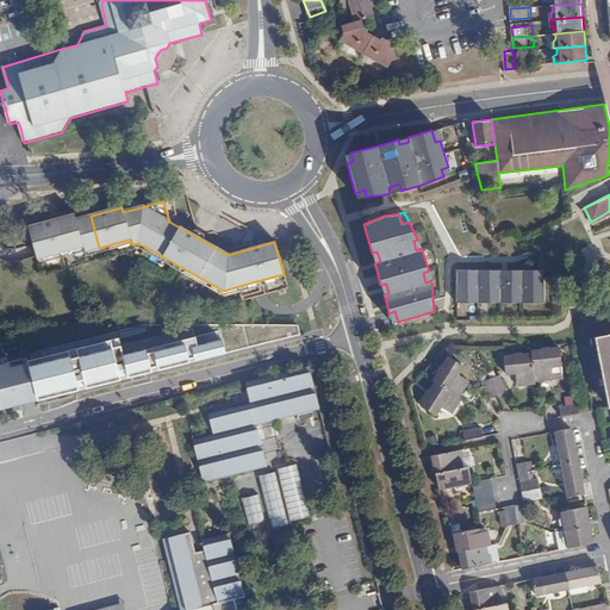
[(83,251),(99,248),(91,216),(75,221),(73,215),(27,228),(32,248),(36,260),(82,248),(83,251)]
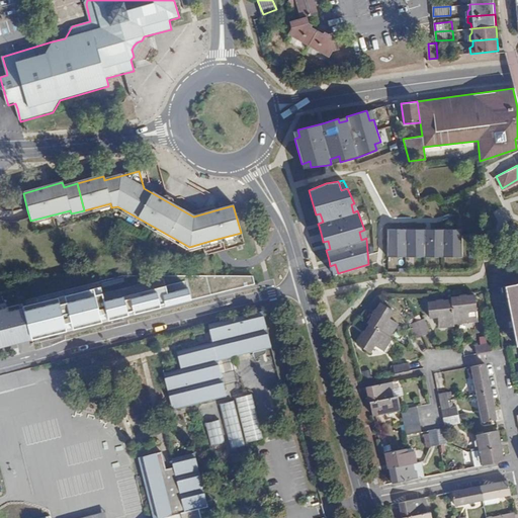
[(386,229),(386,250),(395,250),(397,256),(406,256),(406,250),(413,250),(415,256),(424,256),(424,251),(431,251),(433,256),(442,256),(442,251),(449,251),(451,256),(460,256),(460,229),(442,229),(442,235),(406,235),(406,229),(386,229)]
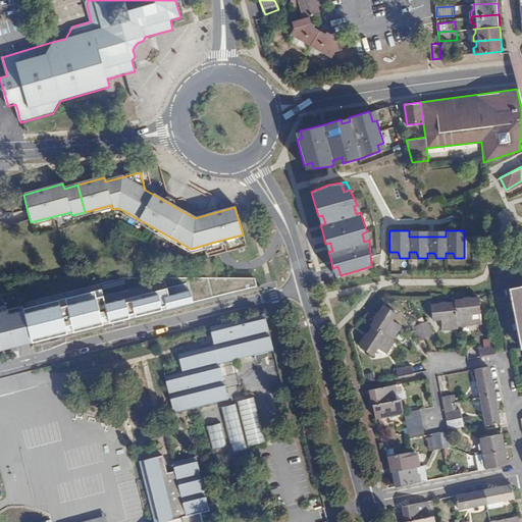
[(22,306),(33,343),(248,289),(245,277),(191,277),(112,294),(109,283),(22,306)]
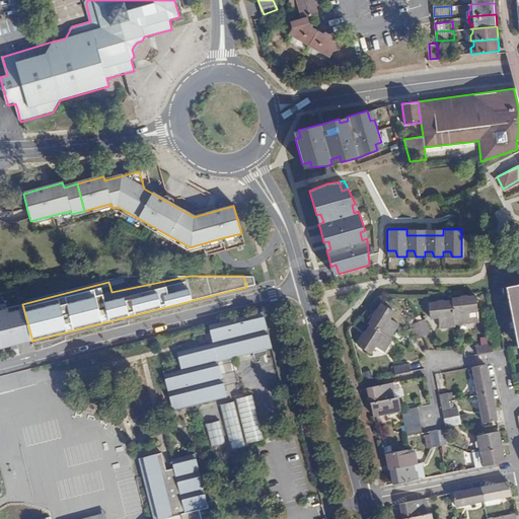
[(518,283),(506,286),(509,301),(518,298),(518,283)]
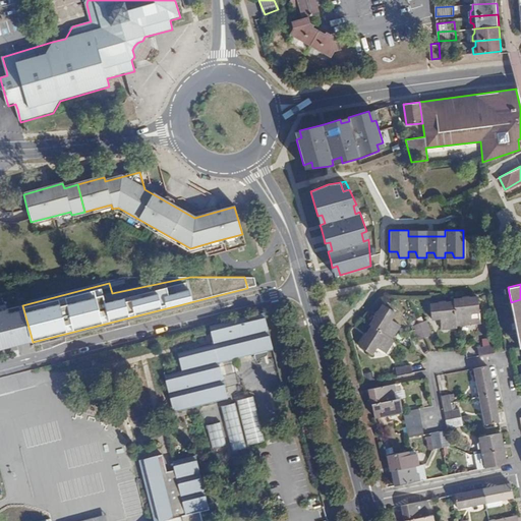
[(461,299),(454,299),(454,302),(456,324),(471,323),(471,311),(479,311),(477,297),(470,298),(469,296),(461,297),(461,299)]
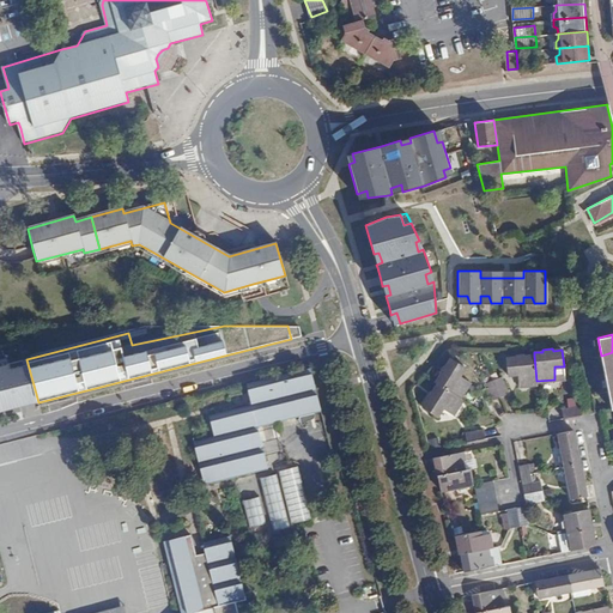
[(612,352),(601,356),(605,374),(612,371),(612,352)]
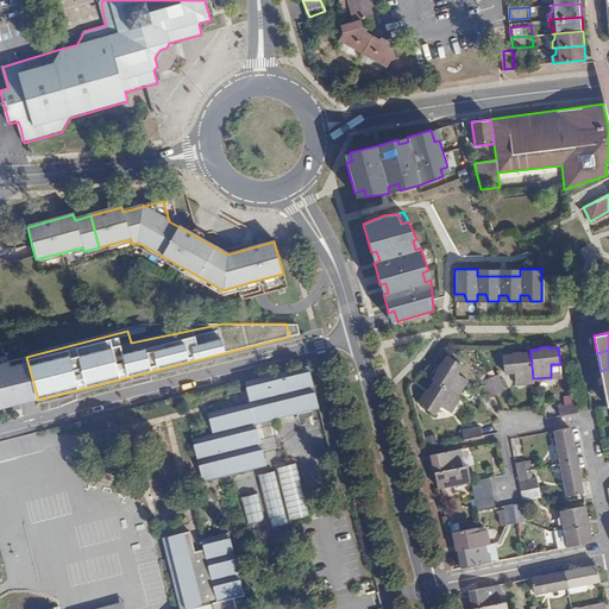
[(533,378),(531,353),(520,353),(520,352),(512,353),(512,356),(503,356),(504,372),(514,371),(515,383),(533,382),(533,378)]
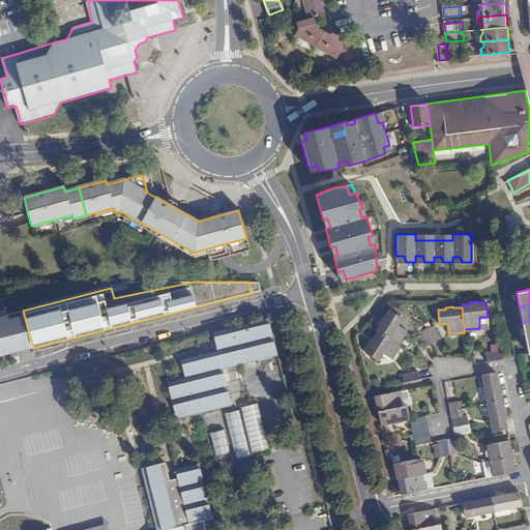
[(381,323),(376,330),(378,331),(399,344),(407,330),(398,324),(402,318),(389,310),(385,317),(384,316),(380,322),(381,323)]
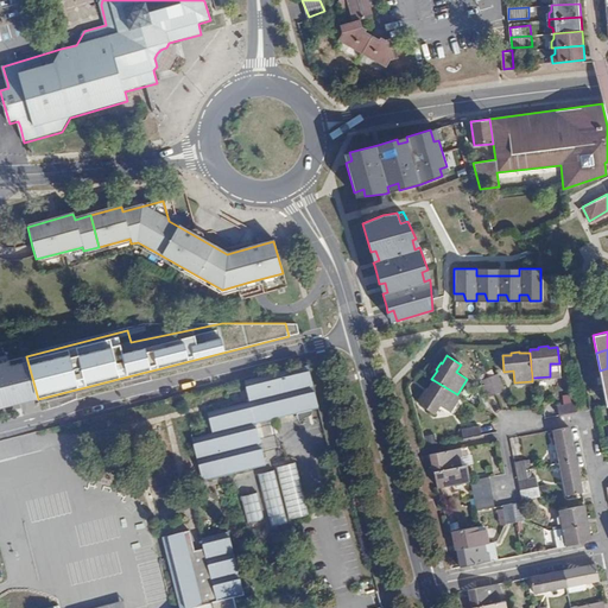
[(0,409),(38,399),(26,356),(0,362),(0,409)]
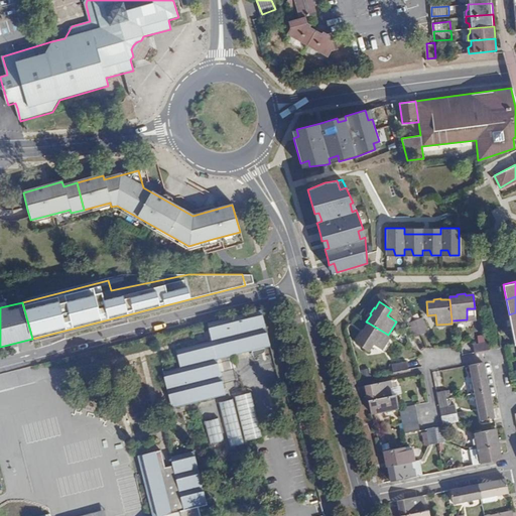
[(269,347),(260,310),(208,325),(212,343),(176,352),(180,369),(162,373),(171,409),(225,396),(216,360),(269,347)]
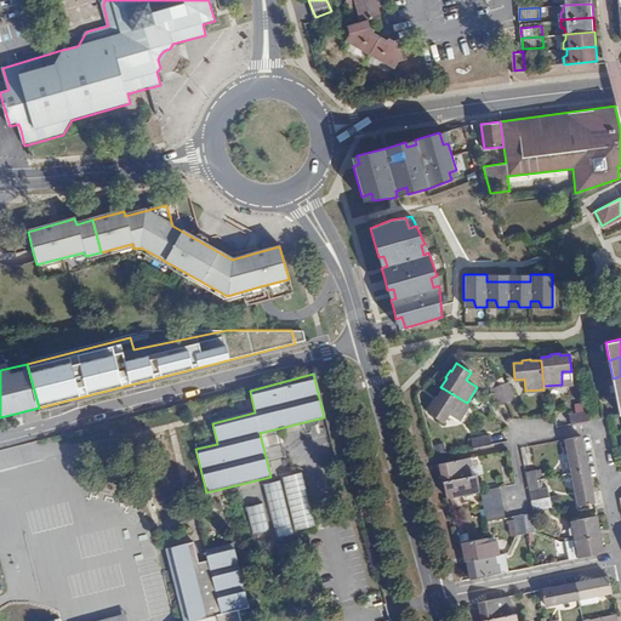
[(508,382),(499,385),(506,402),(514,398),(508,382)]
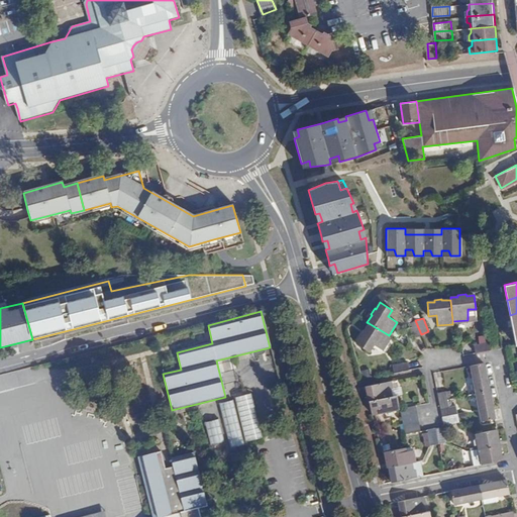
[(421,334),(415,320),(408,323),(413,337),(421,334)]
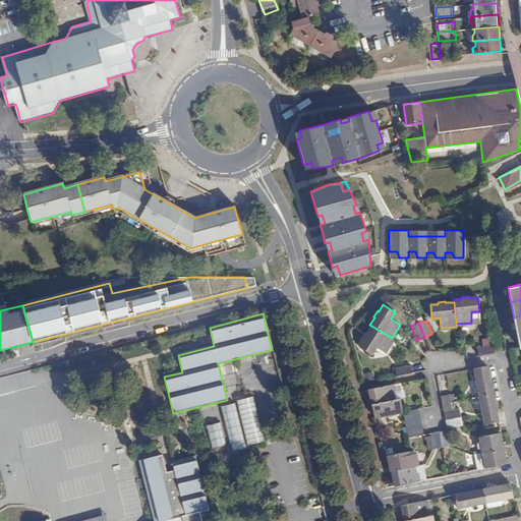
[(392,338),(371,326),(367,333),(366,333),(362,338),(363,340),(359,346),(371,354),(375,347),(385,352),(394,339),(392,338)]
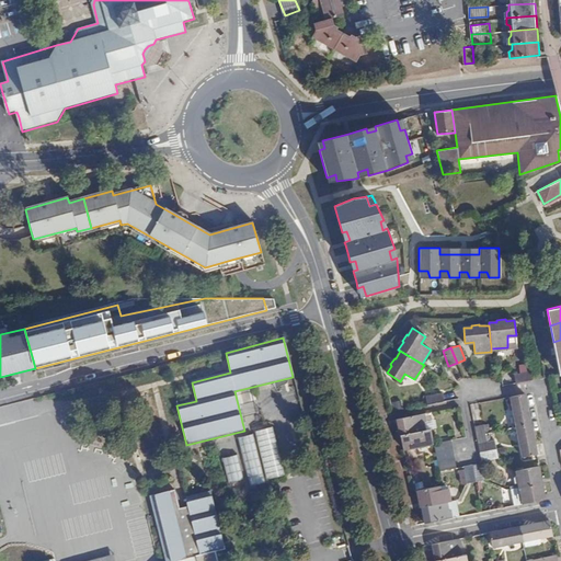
[(533,379),(531,376),(530,370),(513,374),(515,382),(533,379)]
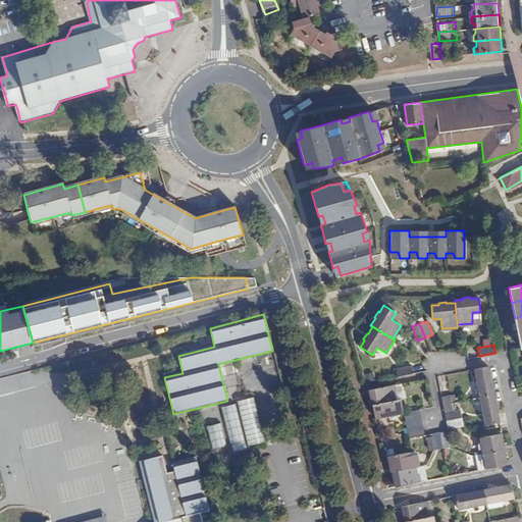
[(397,368),(398,376),(413,373),(411,365),(397,368)]
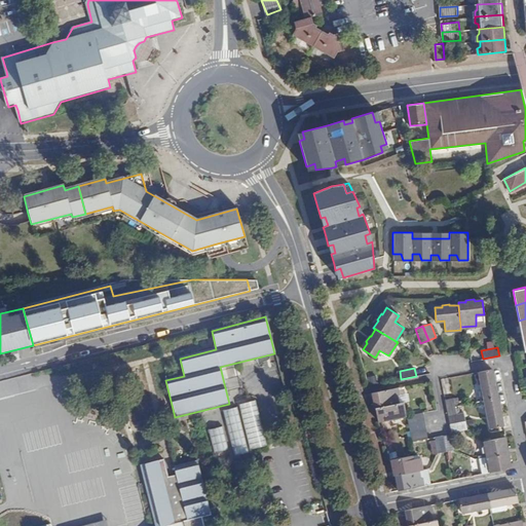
[(479,372),(484,400),(497,397),(492,369),(479,372)]
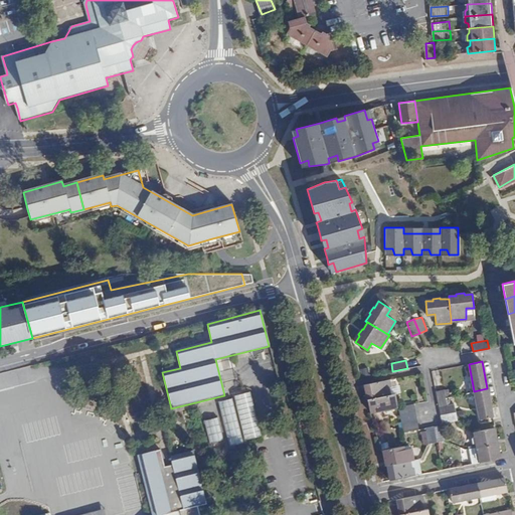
[(366,399),(367,399),(390,395),(389,386),(390,386),(389,379),(363,384),(366,399)]
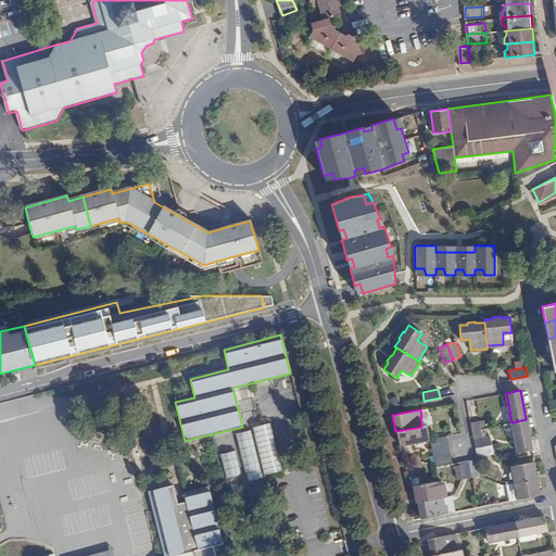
[(518,453),(532,450),(526,419),(512,422),(518,453)]
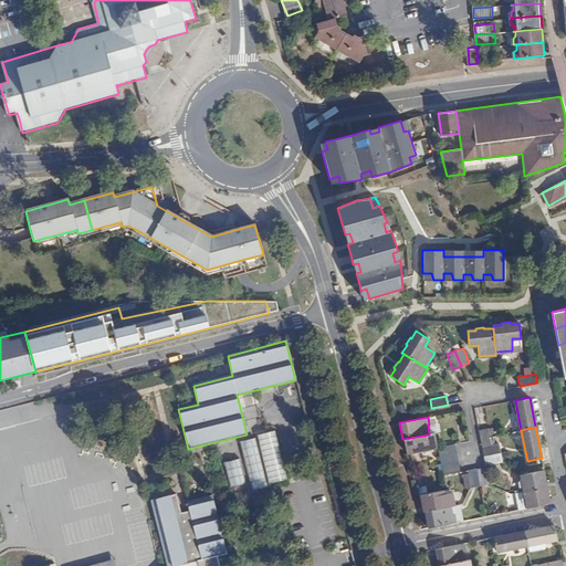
[(479,430),(482,447),(491,446),(490,439),(489,437),(489,433),(488,429),(479,430)]
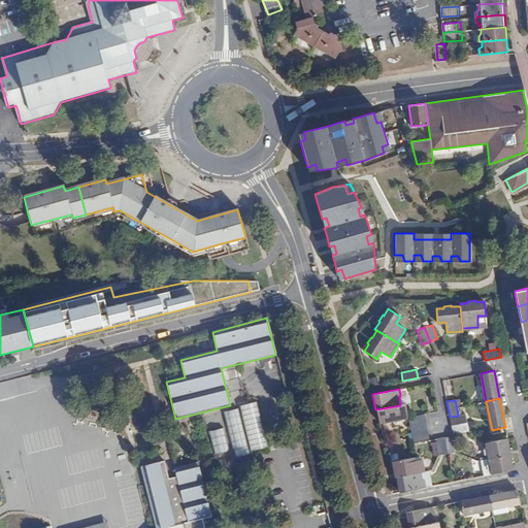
[(257,402),(239,406),(251,452),(268,448),(257,402)]
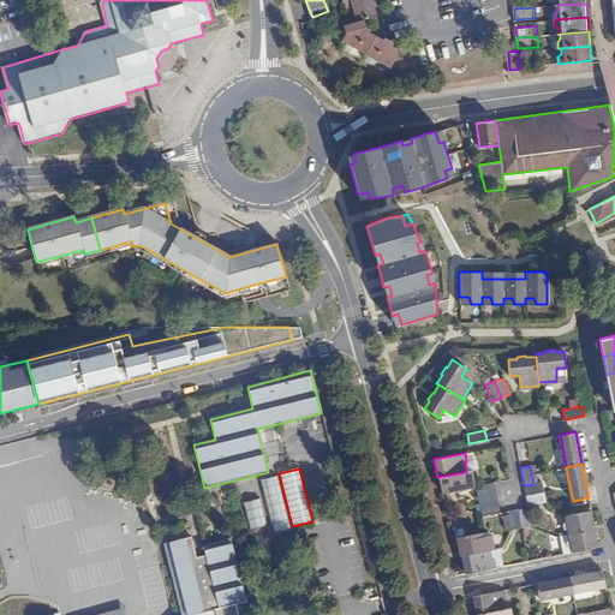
[(439,477),(442,493),(476,485),(472,471),(466,472),(439,477)]
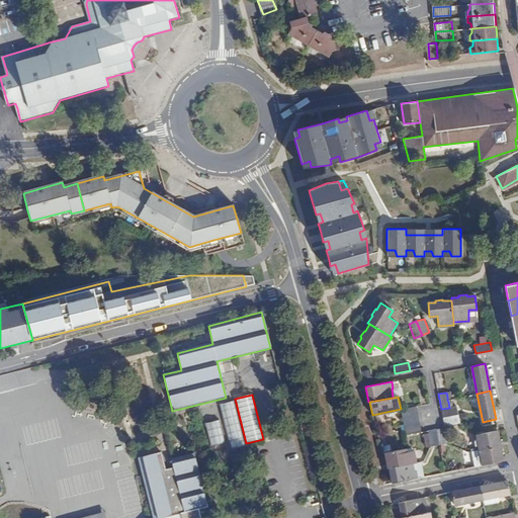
[(220,406),(231,450),(245,446),(233,402),(220,406)]
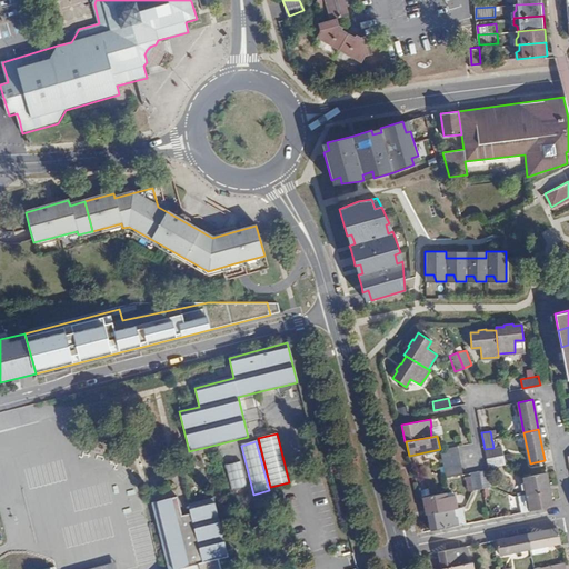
[(457,446),(440,449),(441,458),(459,455),(457,446)]
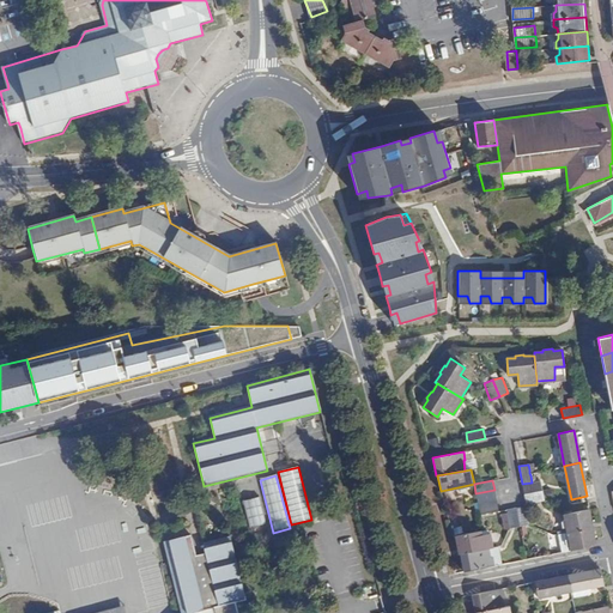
[(522,484),(525,495),(541,491),(540,481),(535,481),(532,483),(522,484)]
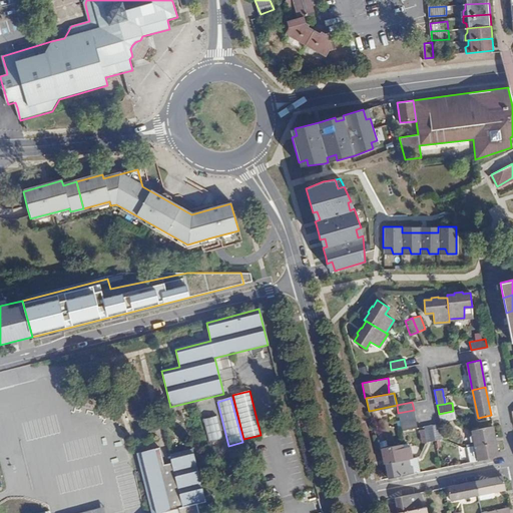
[(414,410),(398,413),(400,421),(415,419),(414,410)]
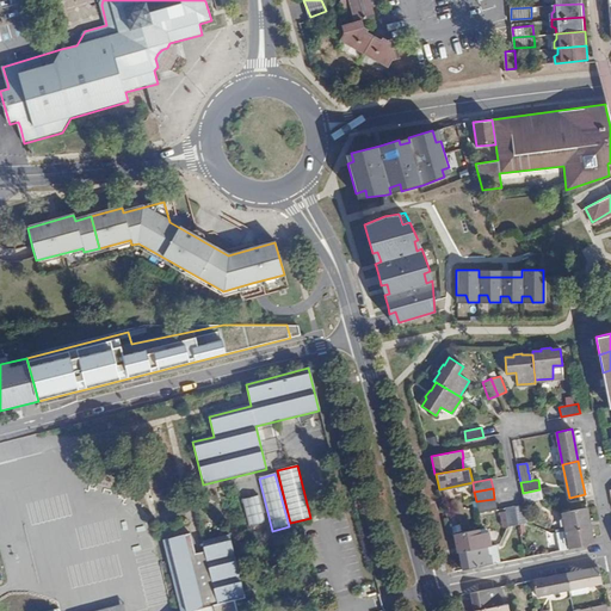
[(523,493),(524,501),(542,499),(539,489),(523,493)]
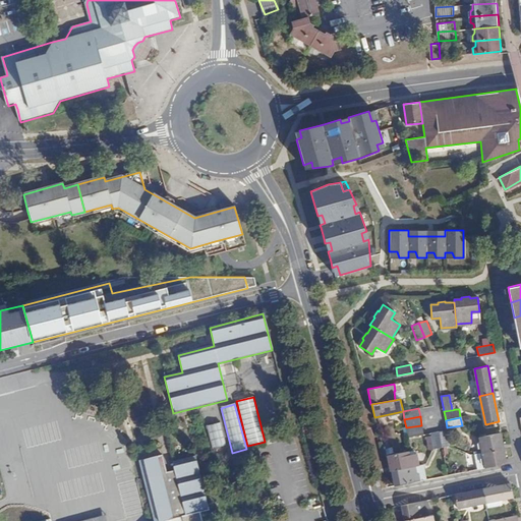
[(226,446),(221,423),(207,426),(213,450),(226,446)]
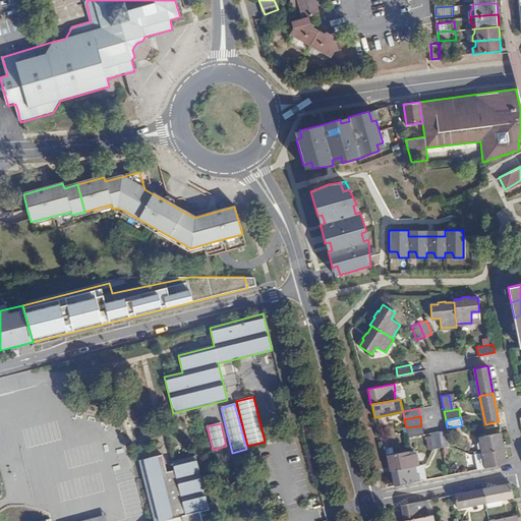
[(406,427),(408,437),(423,435),(421,425),(406,427)]
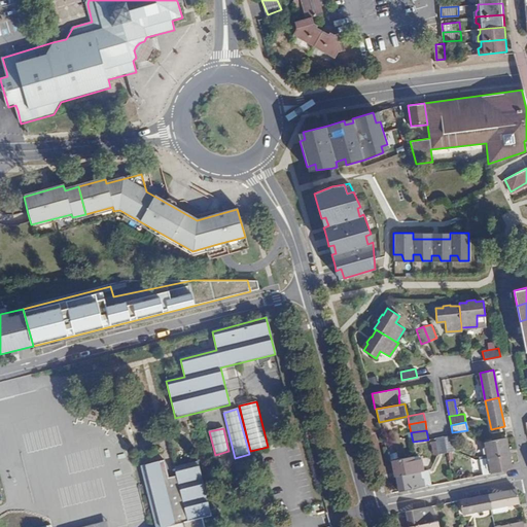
[(444,436),(447,451),(454,450),(452,434),(444,436)]
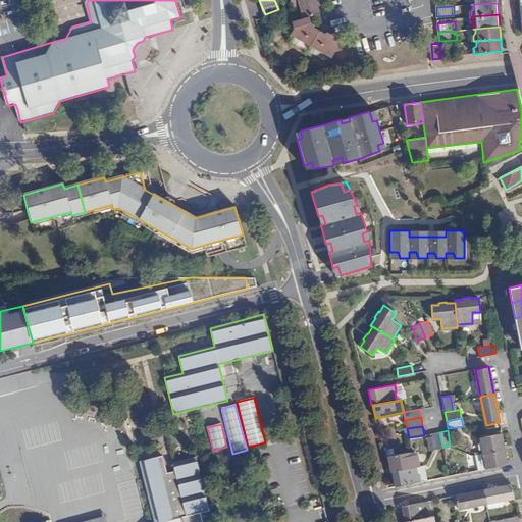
[(434,449),(442,447),(439,432),(431,433),(432,436),(434,449)]
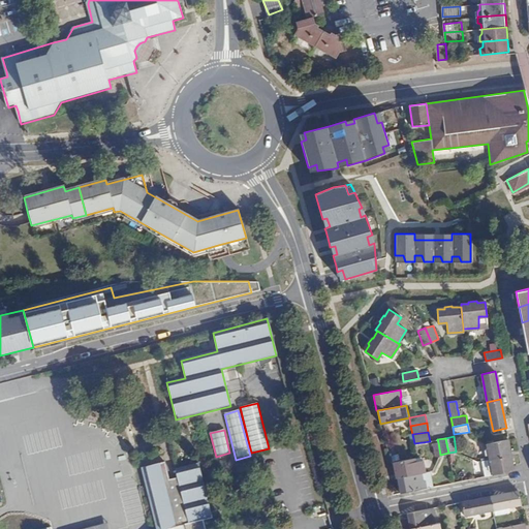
[(489,459),(511,455),(508,439),(486,443),(489,459)]
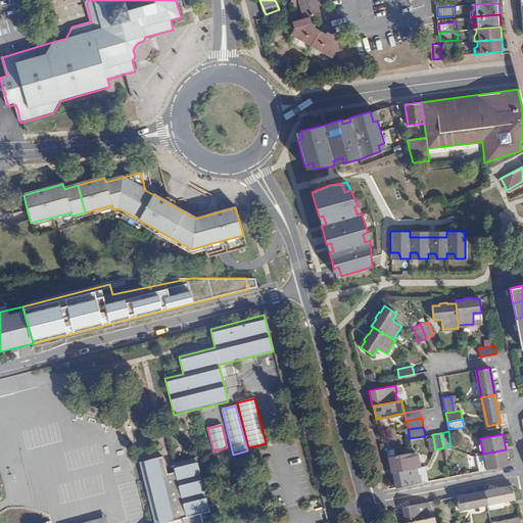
[(483,454),(486,469),(509,465),(506,449),(483,454)]
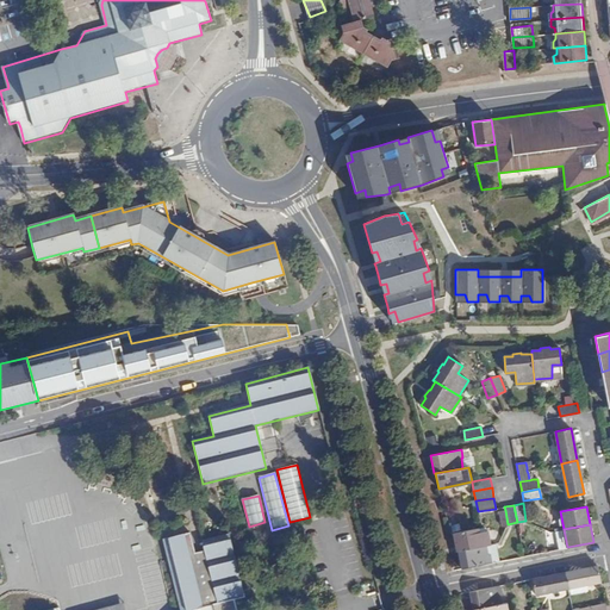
[(478,528),(453,533),(458,551),(481,546),(479,531),(478,528)]
